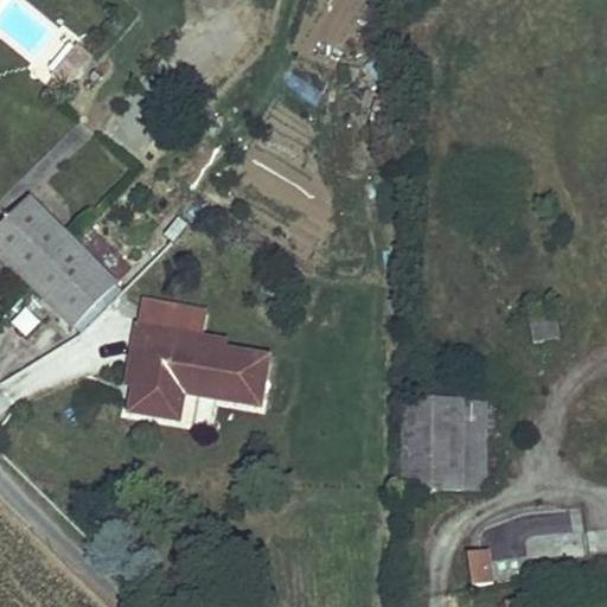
[(69,91),(94,57),(77,44),(51,78),(69,91)]
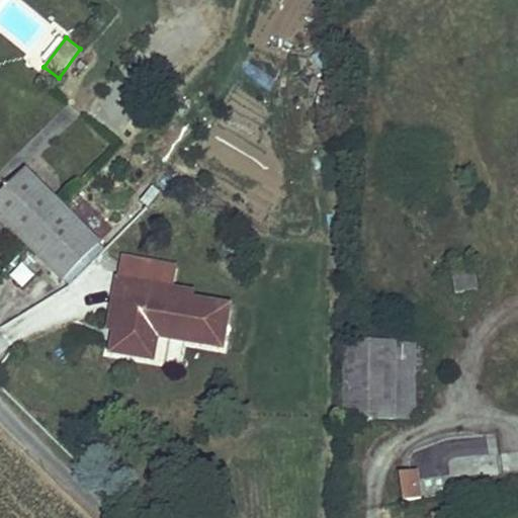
[(64,208),(26,172),(0,198),(0,220),(27,246),(64,208)]
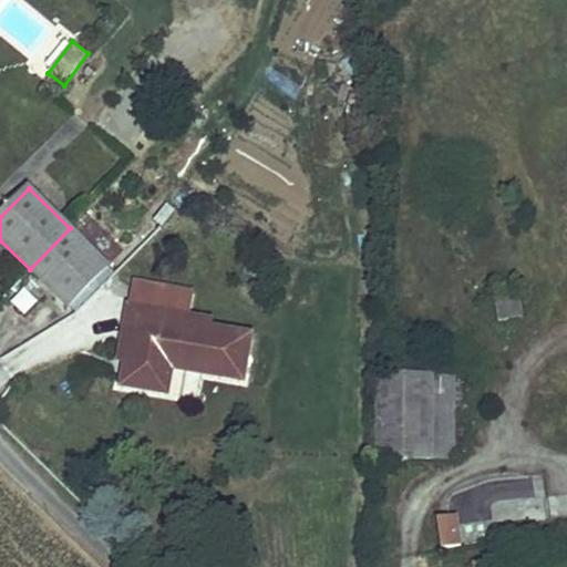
[(110,268),(70,228),(30,269),(68,309),(110,268)]
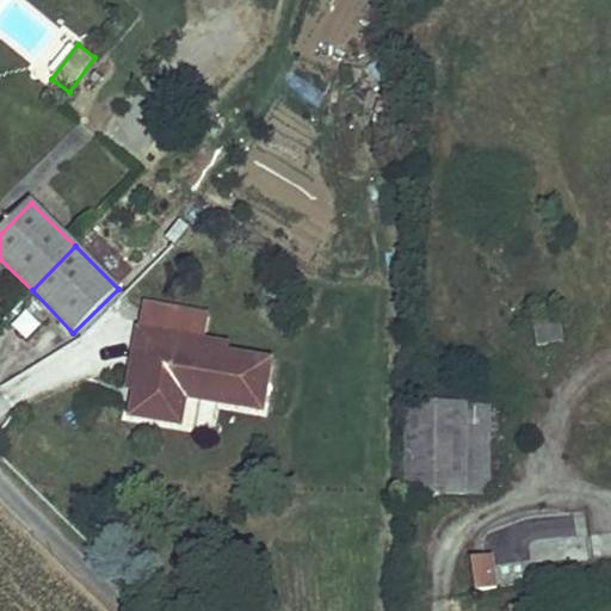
[(563,345),(561,322),(536,325),(538,347),(563,345)]
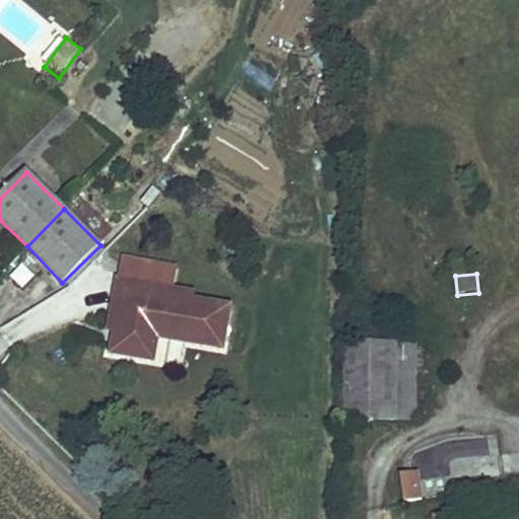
[(139,287),(118,284),(109,330),(117,331),(131,335),(139,287)]
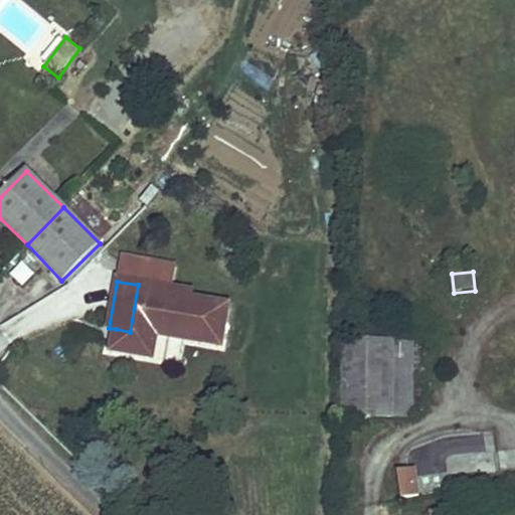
[(192,294),(138,285),(130,332),(116,329),(111,351),(153,357),(157,335),(220,345),(227,307),(190,301),(192,294)]
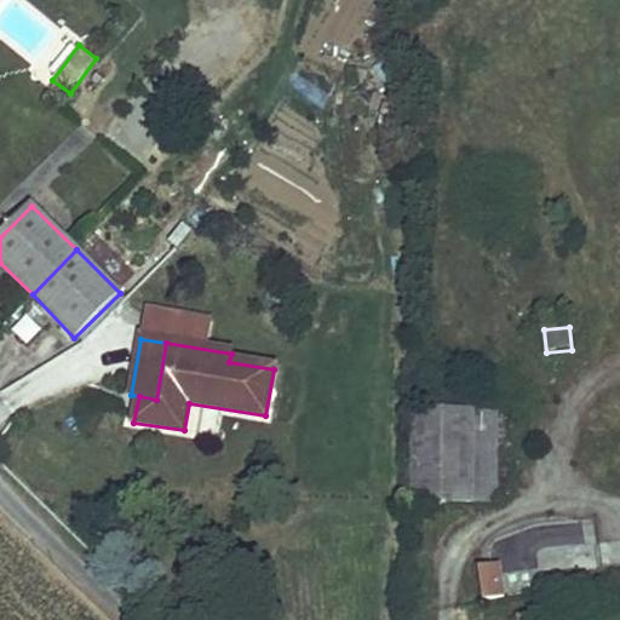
[(497,423),(497,414),(413,414),(413,504),(498,504),(497,452),(512,452),(514,424),(497,423)]
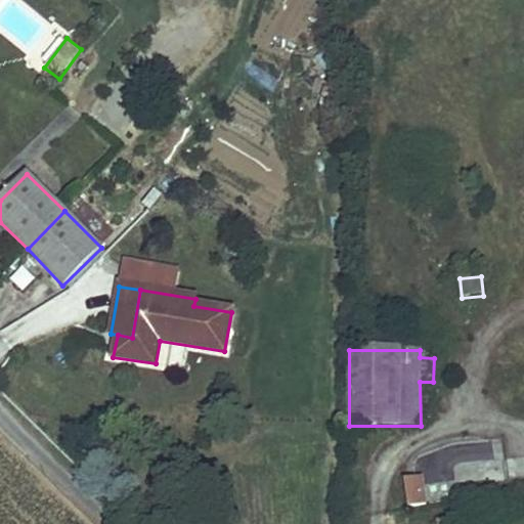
[(425,477),(405,479),(409,510),(429,508),(425,477)]
